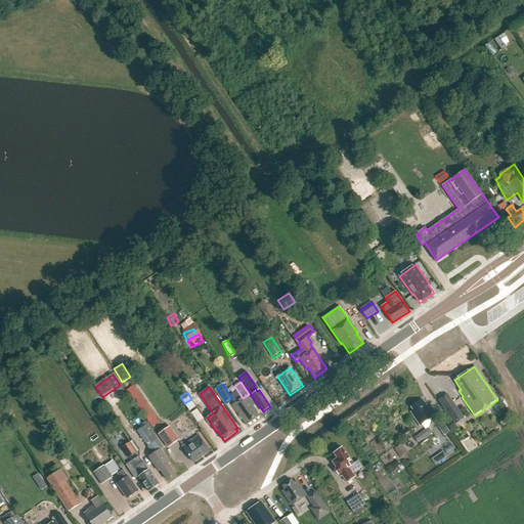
[(232,405),(246,426),(260,416),(253,406),(255,405),(248,395),(243,398),(232,405)]
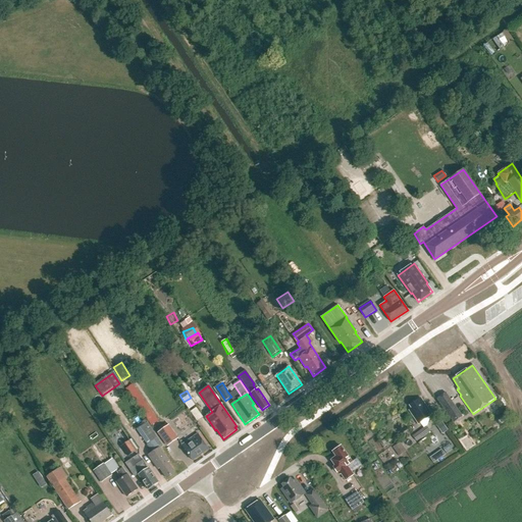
[(435,399),(452,421),(460,416),(445,394),(435,399)]
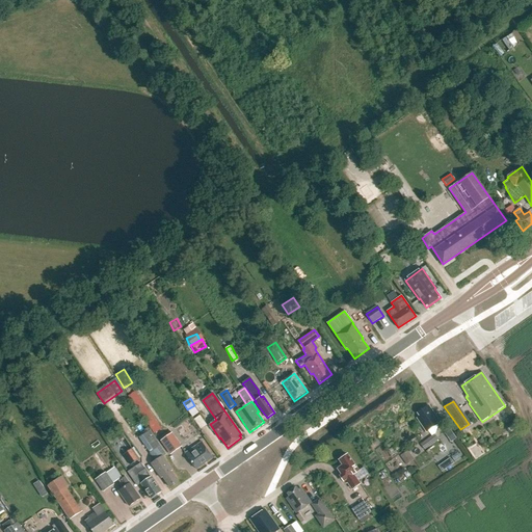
[(417,419),(426,432),(440,423),(430,409),(428,410),(426,407),(418,414),(420,417),(417,419)]
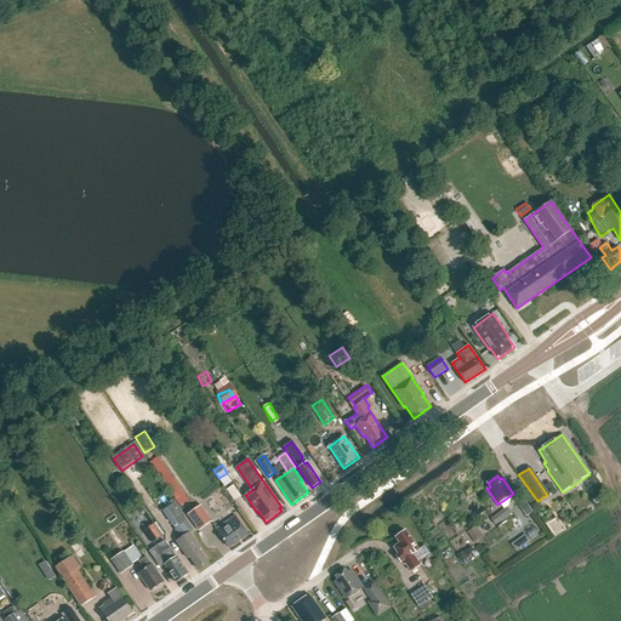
[(212,523),(201,507),(188,516),(199,531),(212,523)]
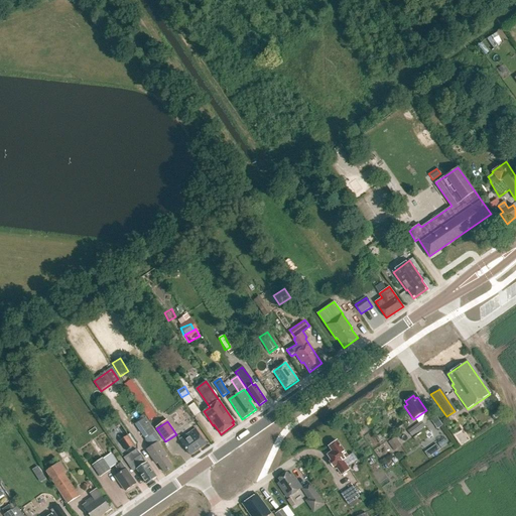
[(409,432),(413,437),(421,430),(418,425),(409,432)]
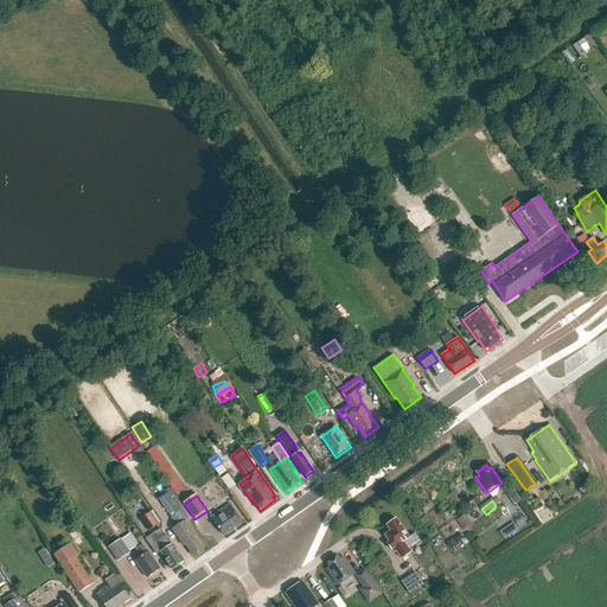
[(230,504),(211,517),(224,536),(243,522),(230,504)]
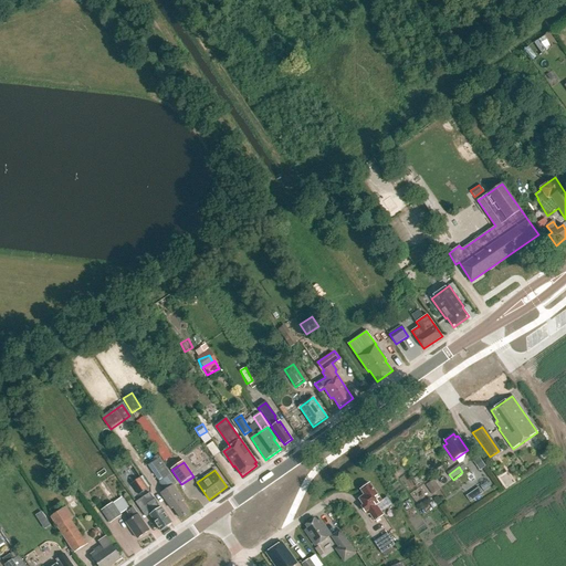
[(168,474),(160,479),(164,484),(171,479),(168,474)]
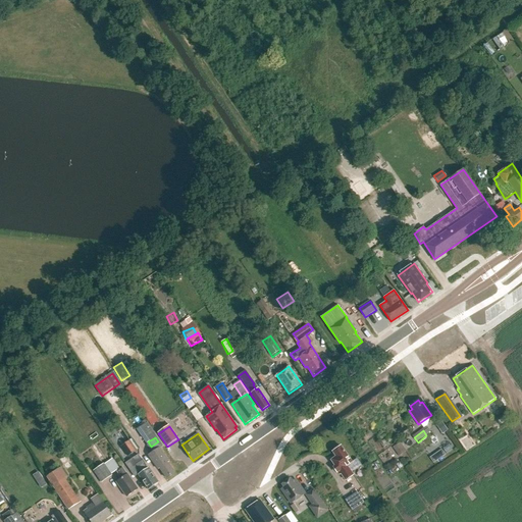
[(120,446),(127,456),(138,450),(131,439),(120,446)]
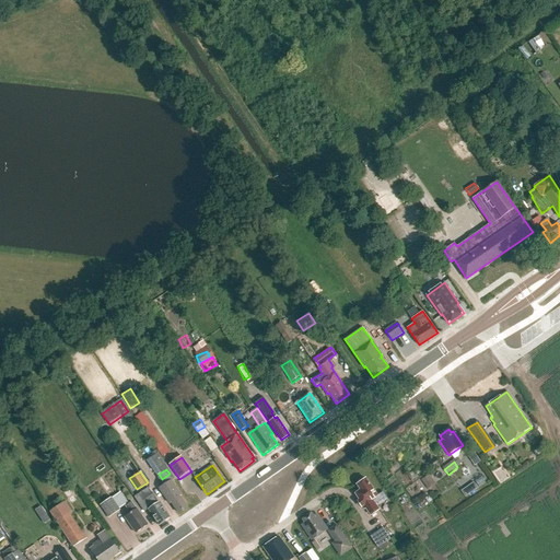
[(422,481),(429,490),(436,485),(430,475),(422,481)]
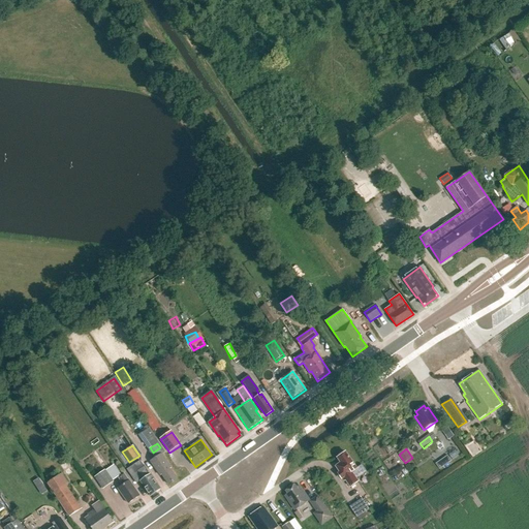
[(342,478),(344,477),(350,487),(358,481),(351,472),(356,468),(345,453),(337,458),(341,463),(336,466),(340,472),(338,473),(342,478)]
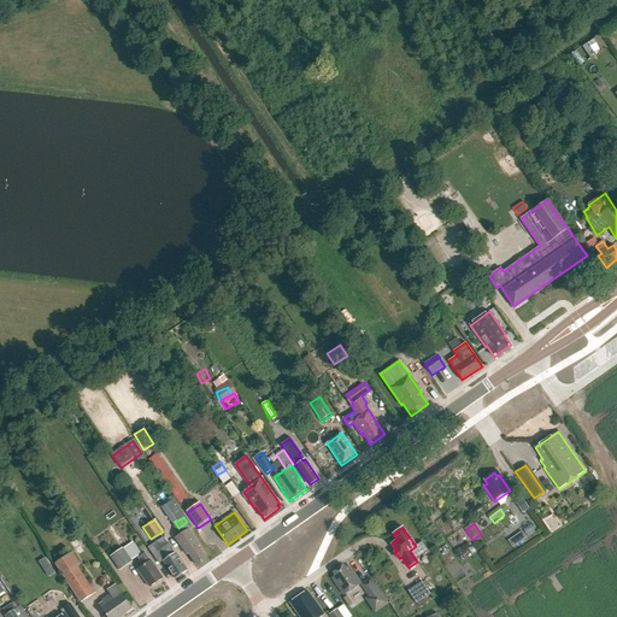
[(198,547),(200,546),(189,529),(176,539),(187,554),(189,553),(197,565),(206,559),(198,547)]
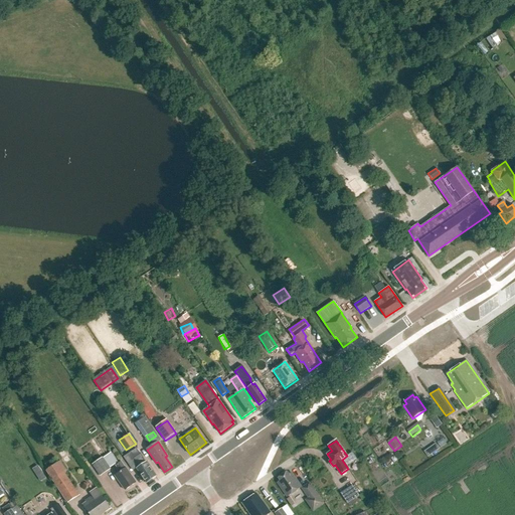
[(436,444),(430,448),(434,453),(439,449),(436,444)]
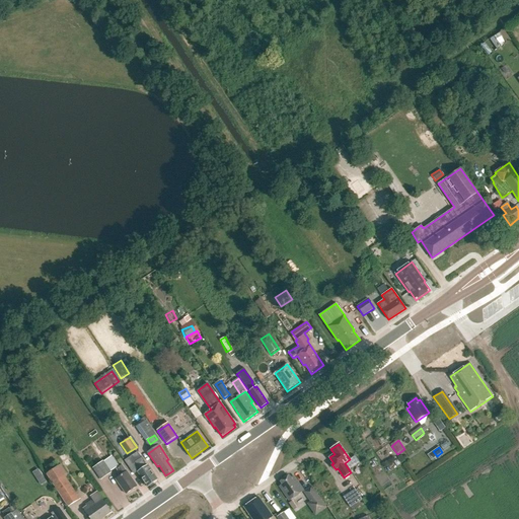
[(142,458),(135,462),(140,470),(138,471),(147,487),(149,486),(149,487),(154,484),(153,483),(157,479),(147,465),(142,458)]
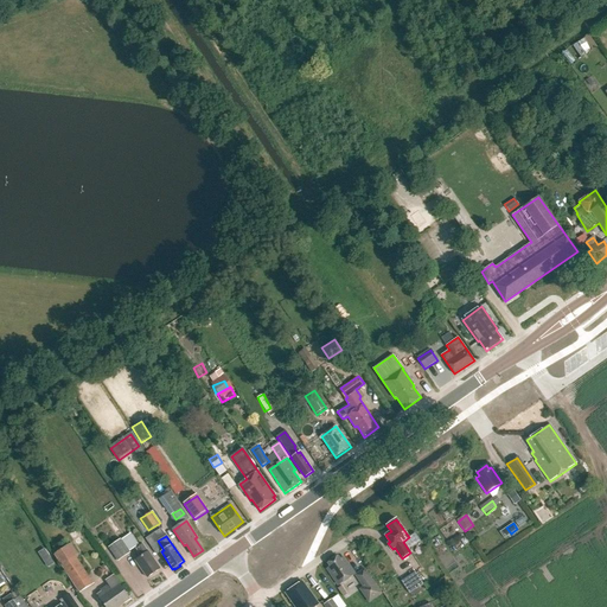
[(109,548),(119,561),(129,553),(120,540),(109,548)]
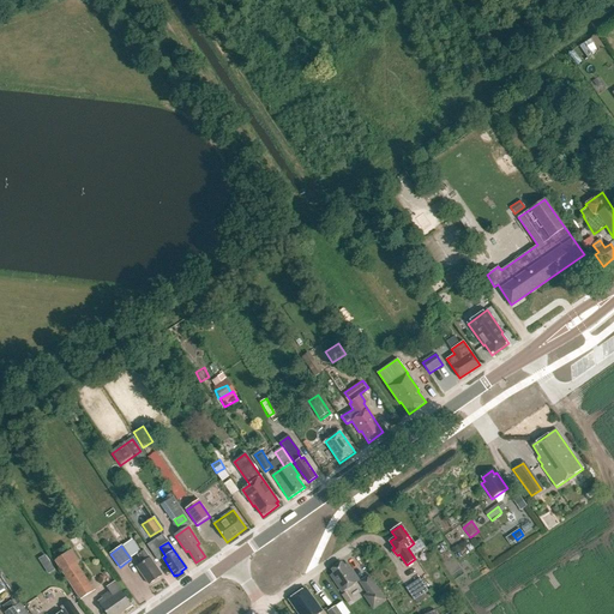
[(137,567),(149,584),(162,576),(150,558),(144,551),(140,546),(136,549),(138,554),(138,555),(143,563),(137,567)]
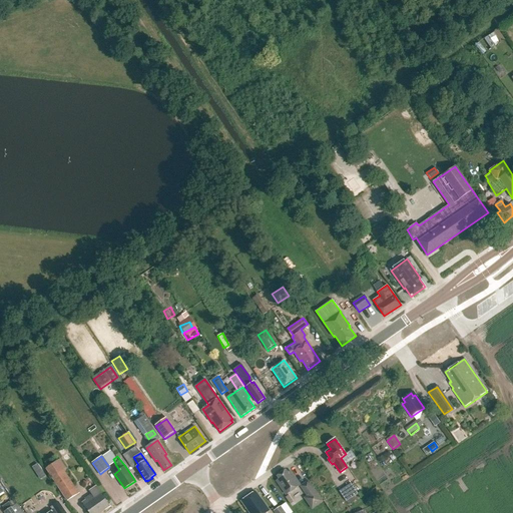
[(46,469),(68,501),(79,494),(63,471),(66,469),(60,460),(46,469)]
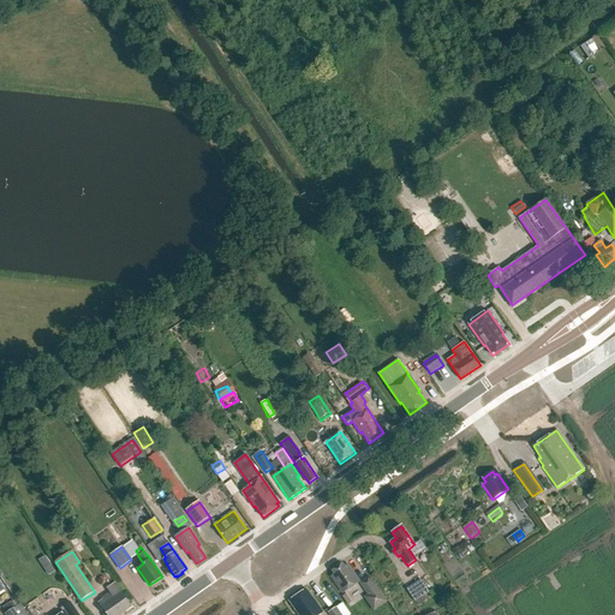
[(46,555),(39,560),(45,567),(51,563),(46,555)]
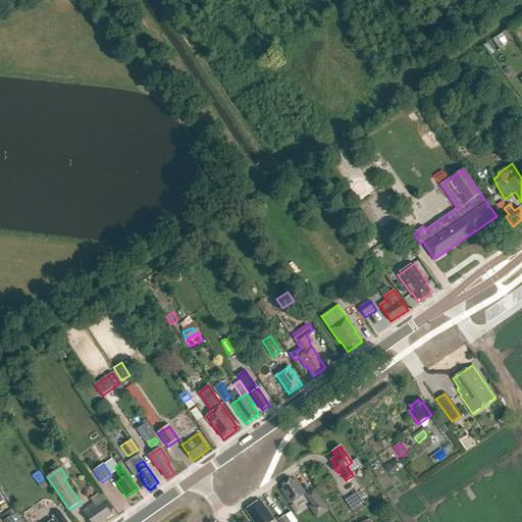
[(283,487),(281,489),(292,504),(304,494),(305,492),(296,479),(293,481),(291,478),(282,484),(283,487)]
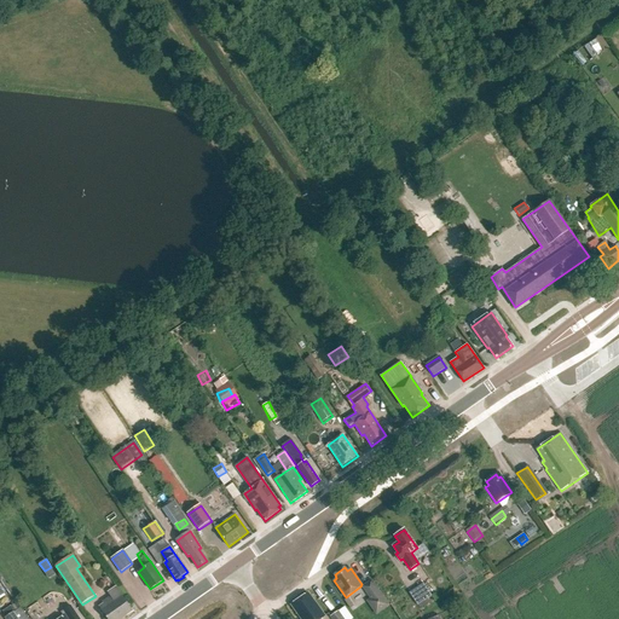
[(368,601),(376,614),(388,606),(371,580),(363,586),(371,599),(368,601)]
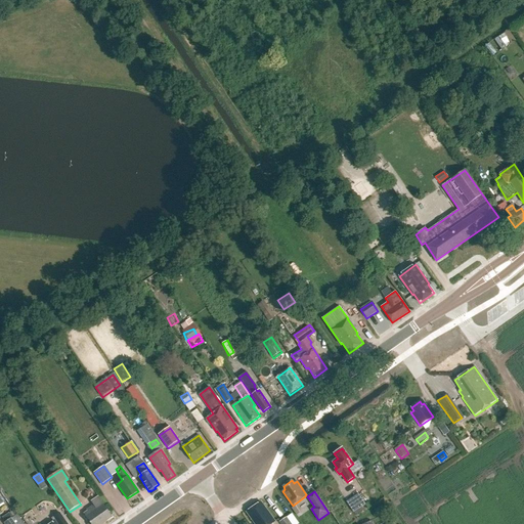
[(347,501),(354,513),(365,505),(359,494),(347,501)]
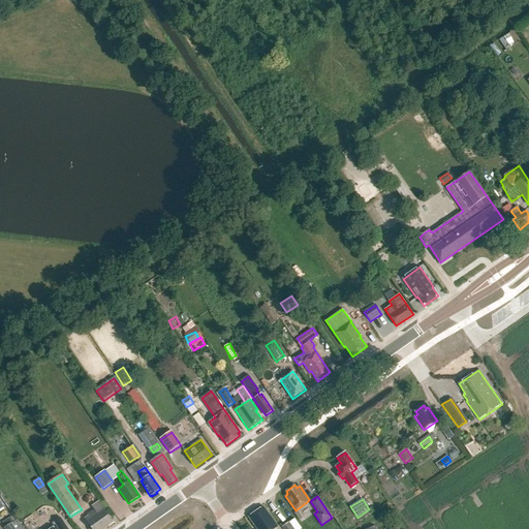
[(88,515),(89,517),(85,519),(92,528),(104,528),(114,523),(99,502),(92,507),(95,510),(88,515)]
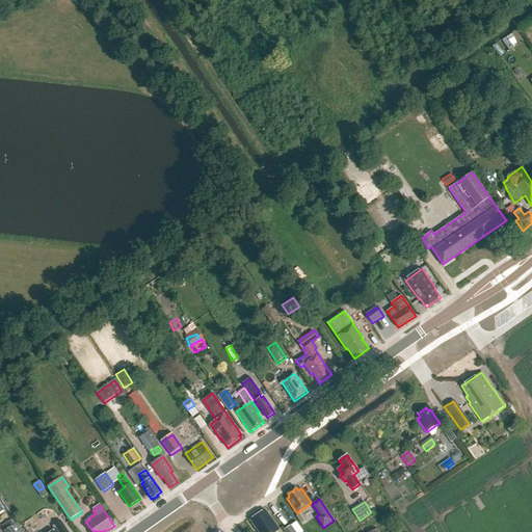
[(264,510),(250,520),(259,531),(275,531),(278,530),(264,510)]
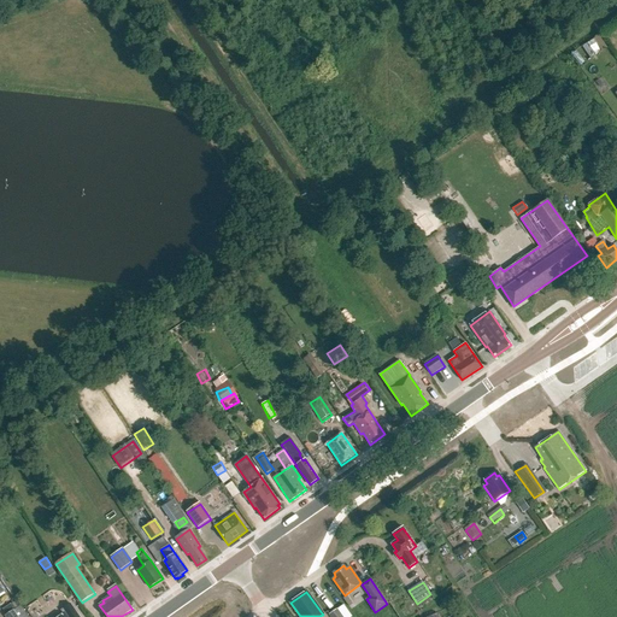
[(5,616),(28,616),(21,605),(5,616)]
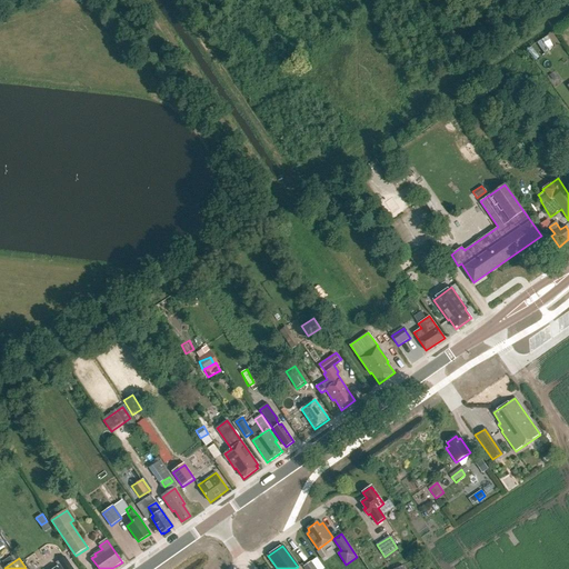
[(72,568),(65,558),(56,563),(59,568),(56,568),(72,568)]
